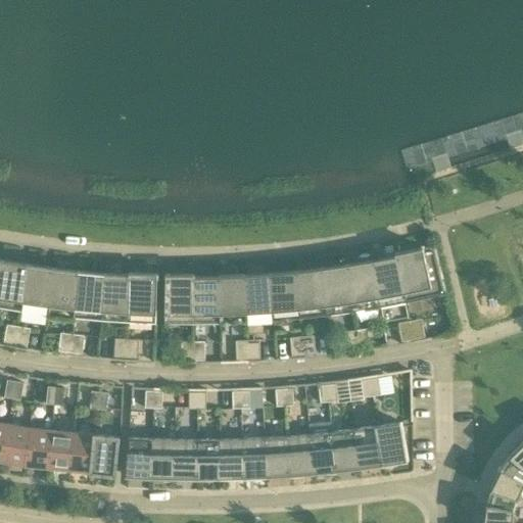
[(397,255),(407,303),(446,293),(435,246),(424,249),(423,247),(395,253),(395,255),(397,255)]
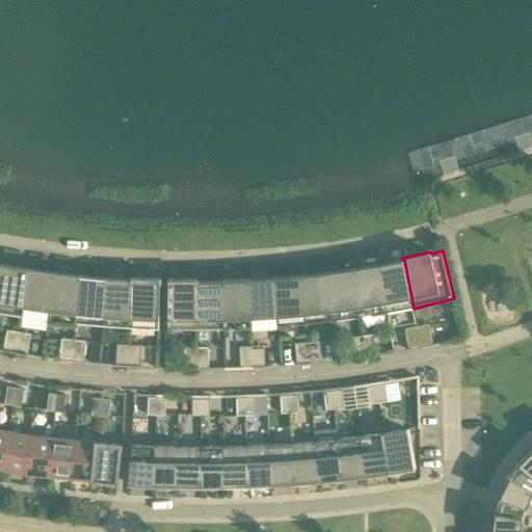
[(404,260),(402,260),(378,264),(387,313),(414,309),(404,260)]
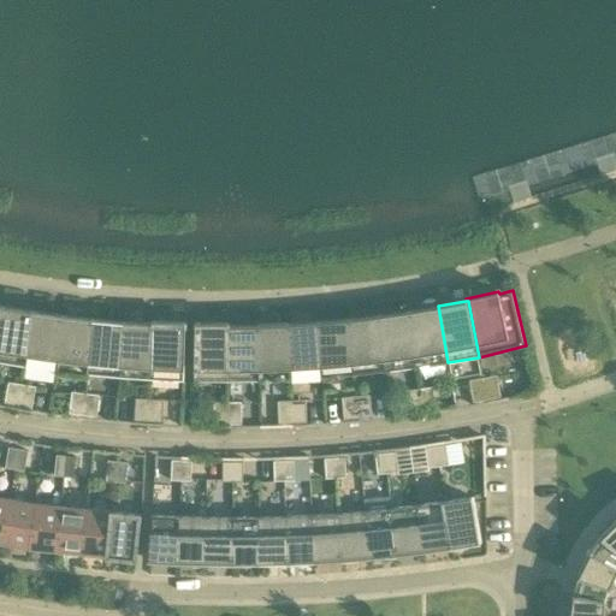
[(34,311),(4,306),(0,325),(0,362),(25,367),(34,311)]
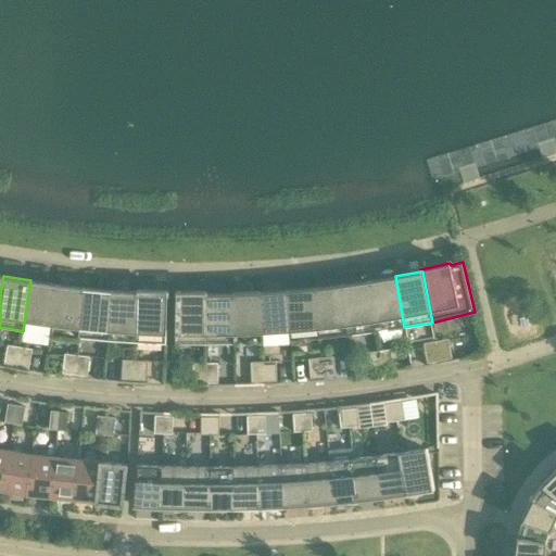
[(404,327),(395,276),(368,280),(376,331),(404,327)]
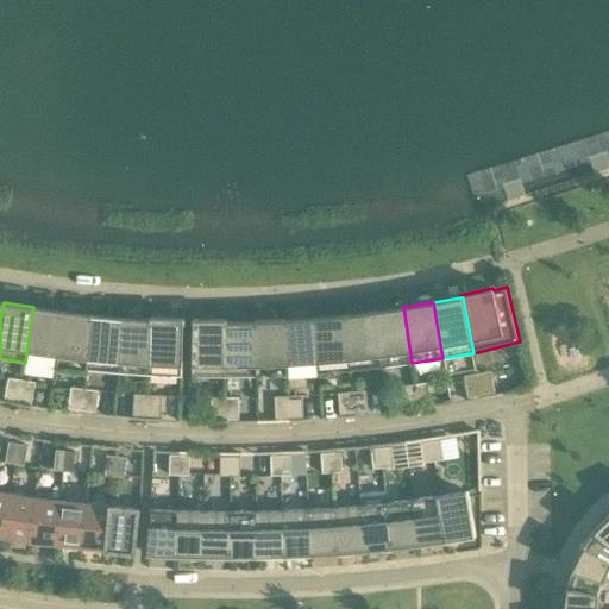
[(33,307),(25,363),(56,368),(63,312),(33,307)]
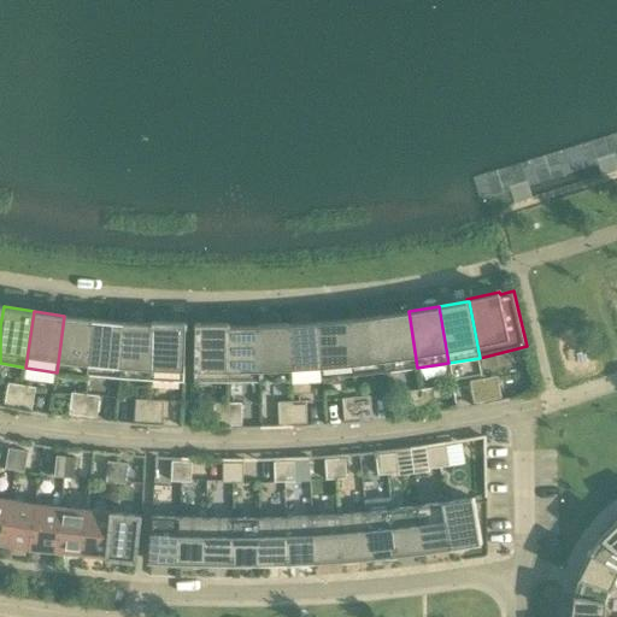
[(409,311),(378,316),(386,372),(417,368),(409,311)]
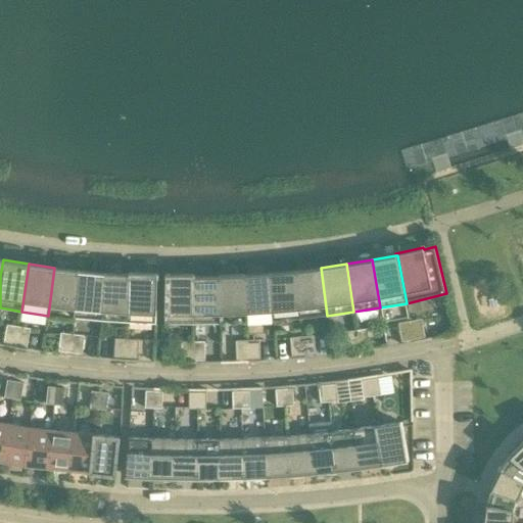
[(80,271),(54,268),(48,316),(75,319),(80,271)]
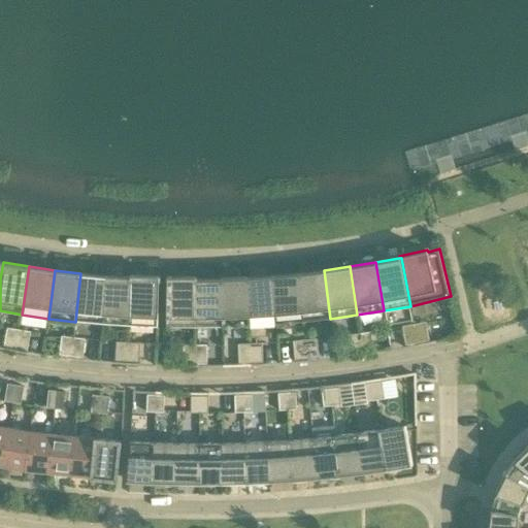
[(324,270),(298,273),(303,322),(330,319),(324,270)]
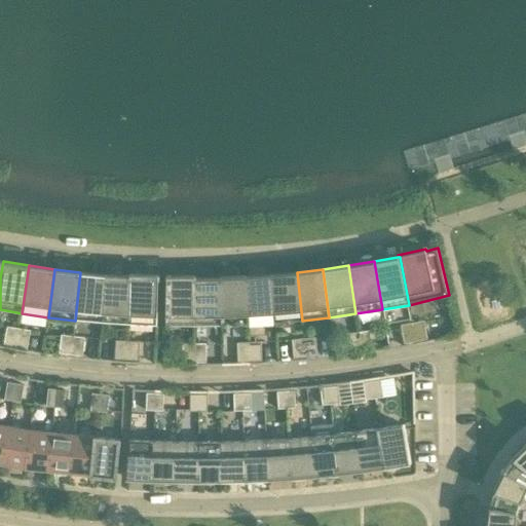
[(106,274),(80,272),(75,321),(102,323),(106,274)]
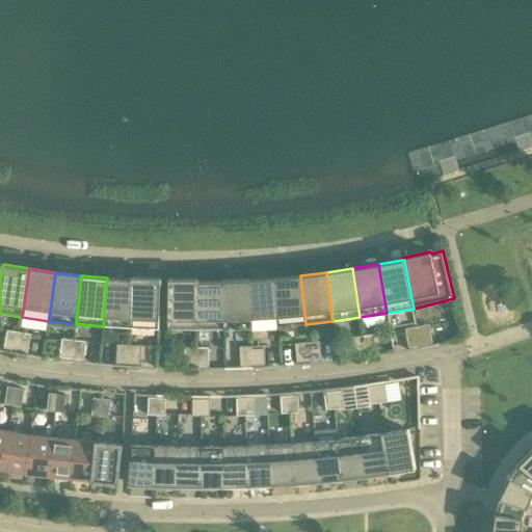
[(300,275),(274,277),(278,326),(306,324),(300,275)]
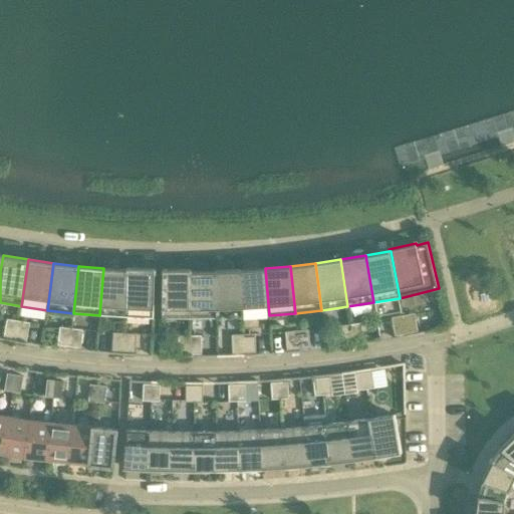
[(129,270),(125,317),(154,318),(155,272),(156,272),(156,268),(126,267),(126,270),(129,270)]
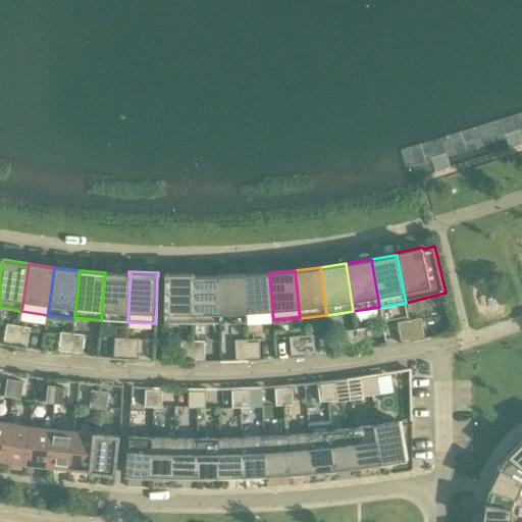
[(128,274),(105,272),(101,320),(127,322),(131,274),(128,274)]
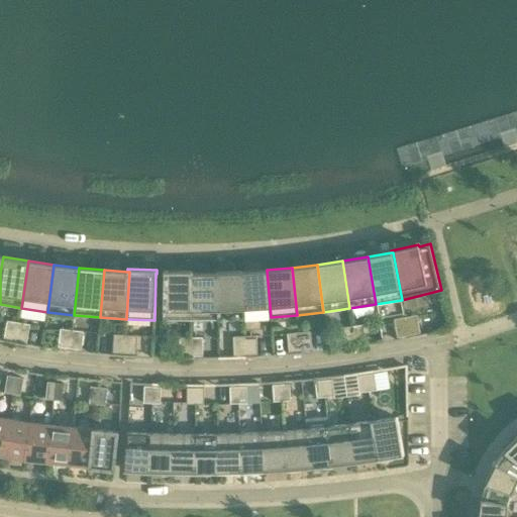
[(267,270),(241,272),(244,319),(271,317),(267,270)]
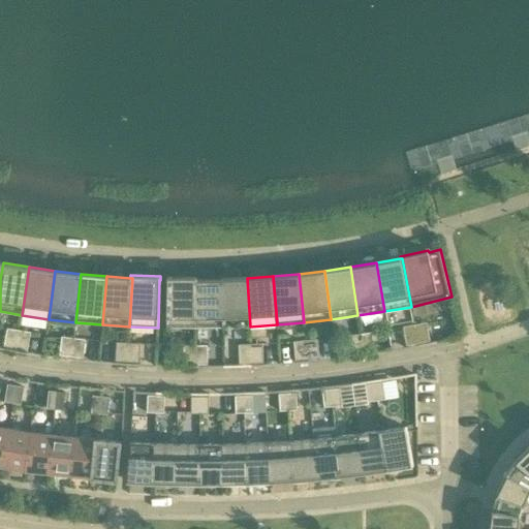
[(195,279),(196,279),(196,277),(167,277),(167,280),(166,328),(195,329),(195,279)]
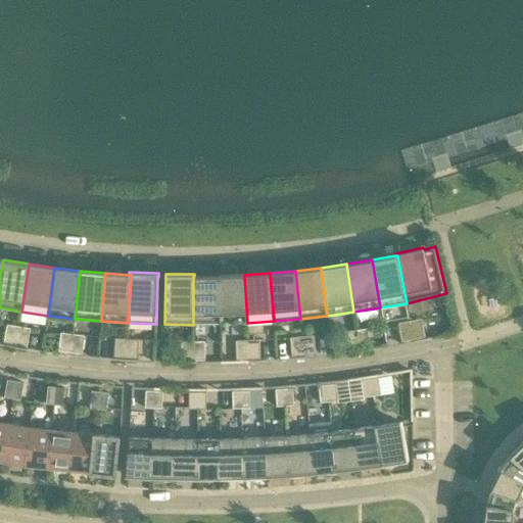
[(247,323),(244,275),(219,276),(220,324),(247,323)]
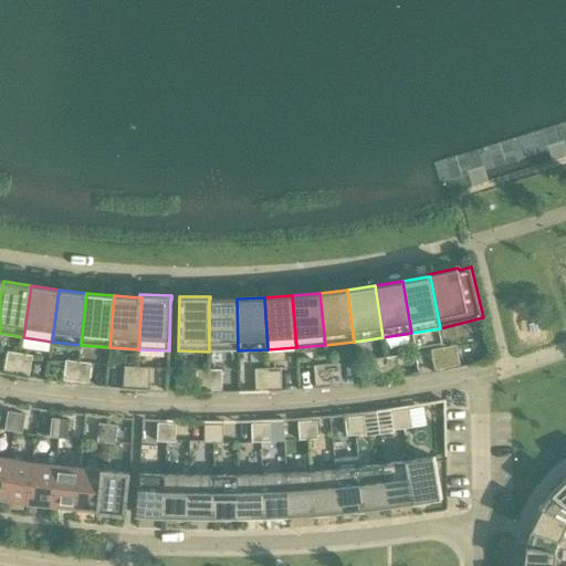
[(237,299),(210,299),(209,299),(209,352),(238,350),(237,299)]
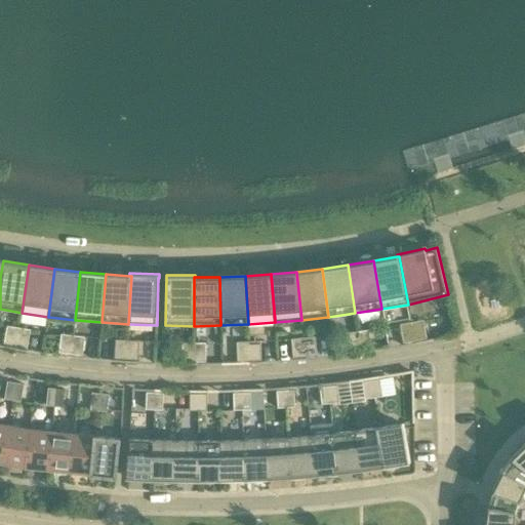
[(423,320),(411,322),(415,340),(427,338),(423,320)]
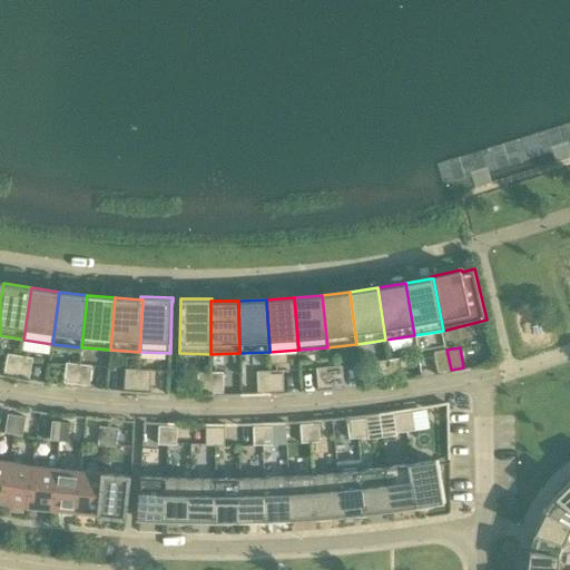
[(451,370),(446,350),(434,352),(439,372),(451,370)]
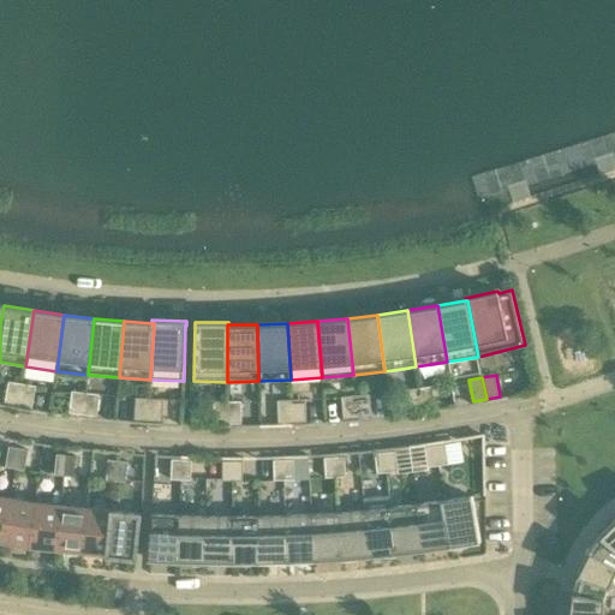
[(18,406),(22,383),(9,381),(5,404),(18,406)]
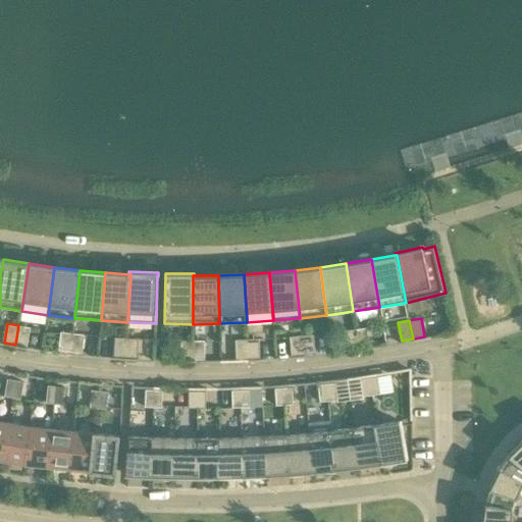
[(18,325),(15,345),(28,347),(31,327),(18,325)]
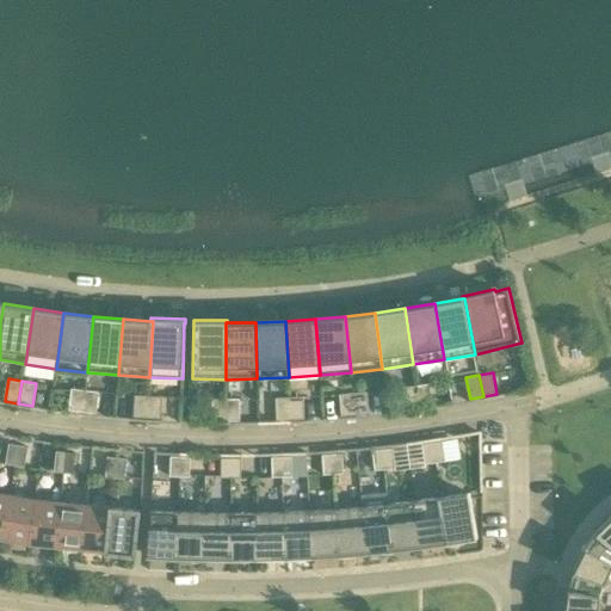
[(430,383),(417,386),(419,407),(433,406),(430,383)]
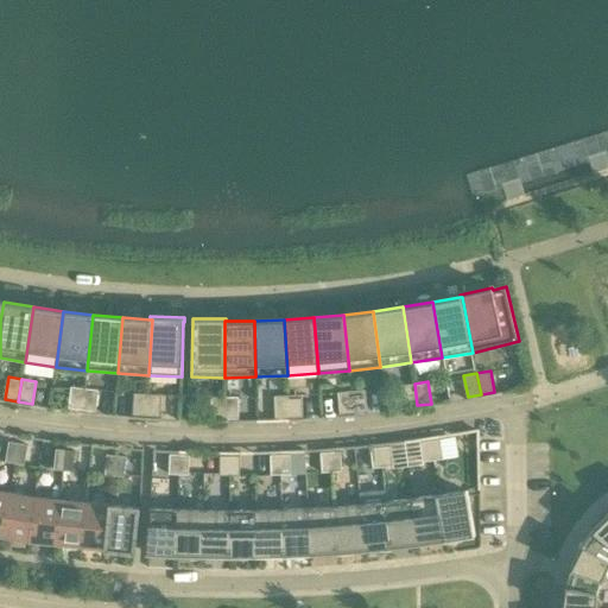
[(417,405),(415,384),(400,385),(404,407),(417,405)]
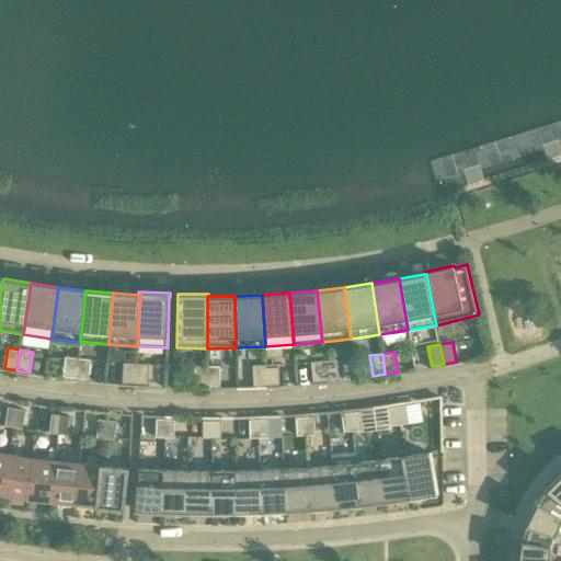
[(76,378),(78,358),(66,356),(64,377),(76,378)]
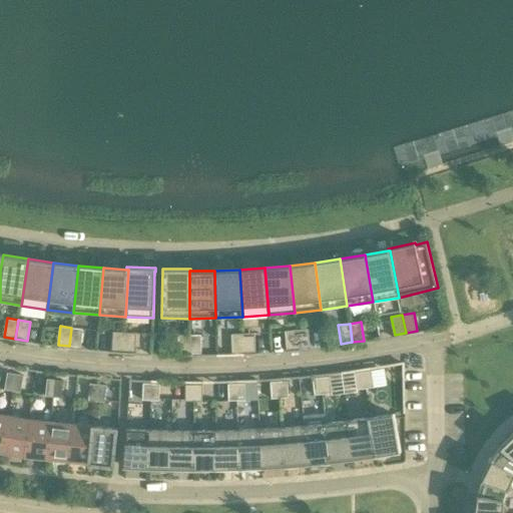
[(83,329),(71,328),(69,346),(81,348),(83,329)]
